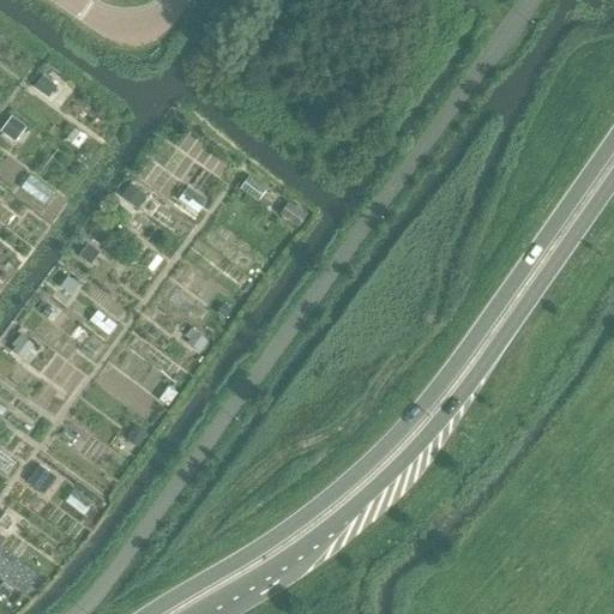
[(41,77),(31,90),(44,100),(54,86),(41,77)]
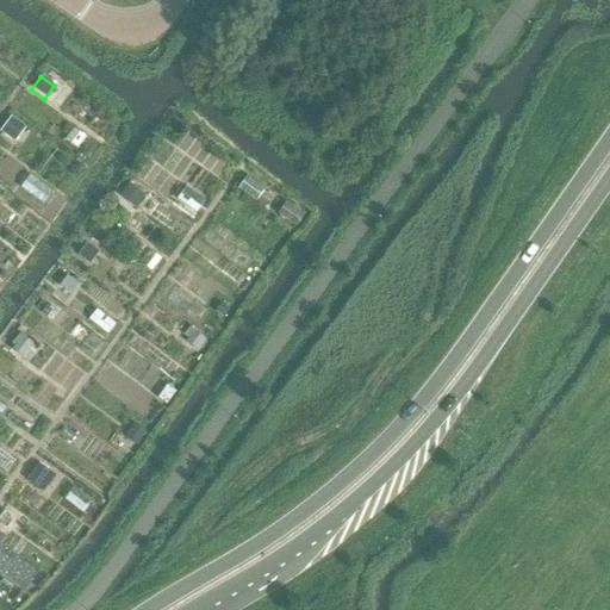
[(11,117),(0,131),(0,132),(12,141),(23,125),(11,117)]
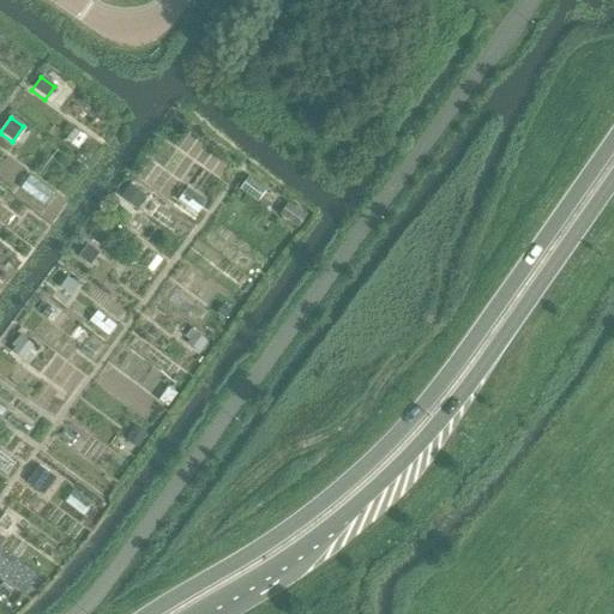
[(130,185),(120,198),(136,211),(146,197),(130,185)]
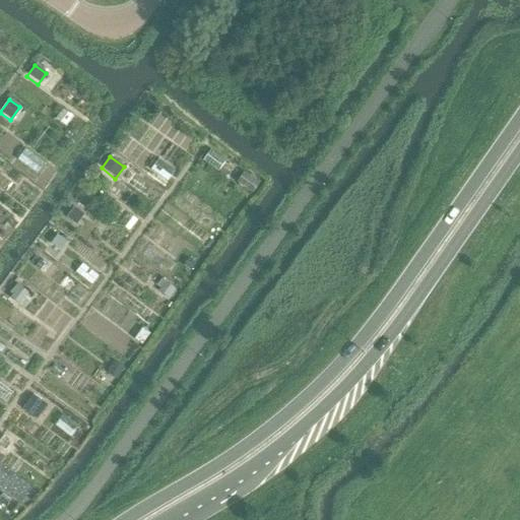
[(252,194),(259,184),(244,174),(237,183),(252,194)]
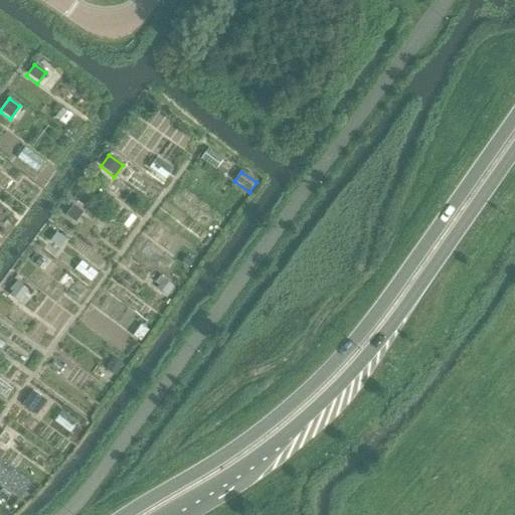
[(75,224),(83,213),(72,206),(65,216),(75,224)]
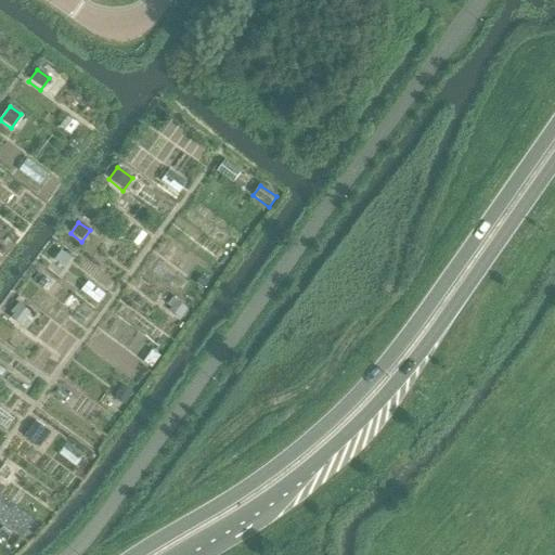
[(60,253),(53,261),(64,269),(71,260),(60,253)]
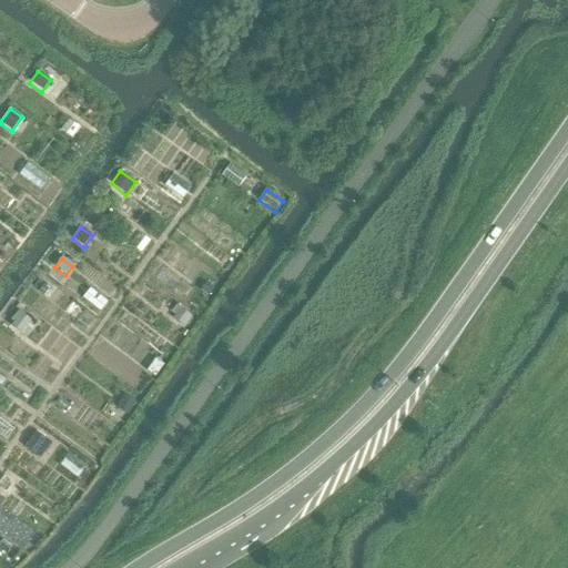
[(205,283),(200,291),(208,297),(214,288),(205,283)]
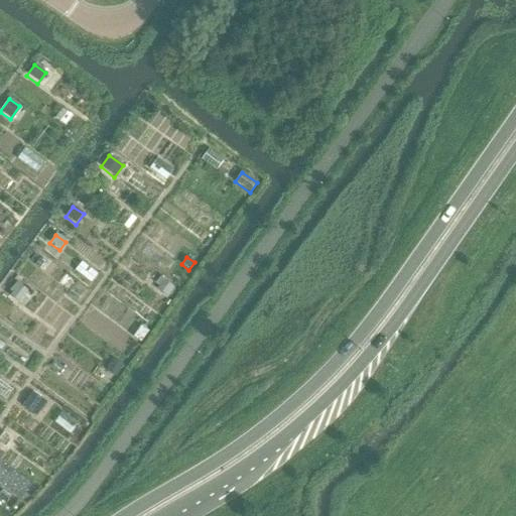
[(39,260),(35,265),(39,269),(44,263),(39,260)]
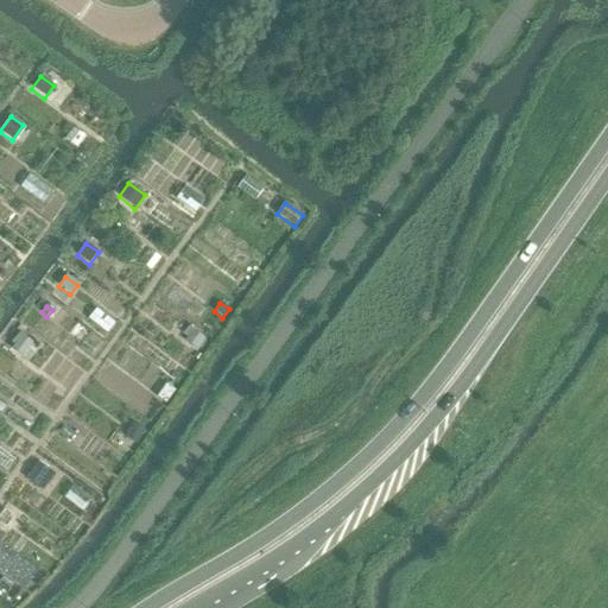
[(96,309),(88,320),(107,334),(115,323),(96,309)]
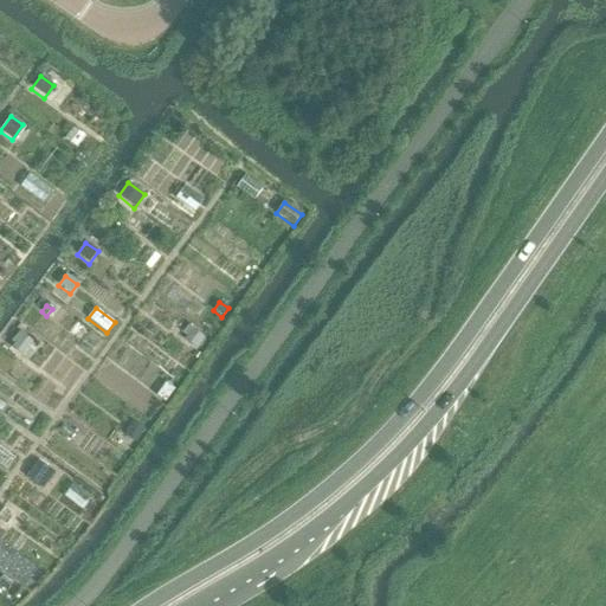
[(187,336),(184,341),(197,349),(205,339),(187,326),(182,333),(187,336)]
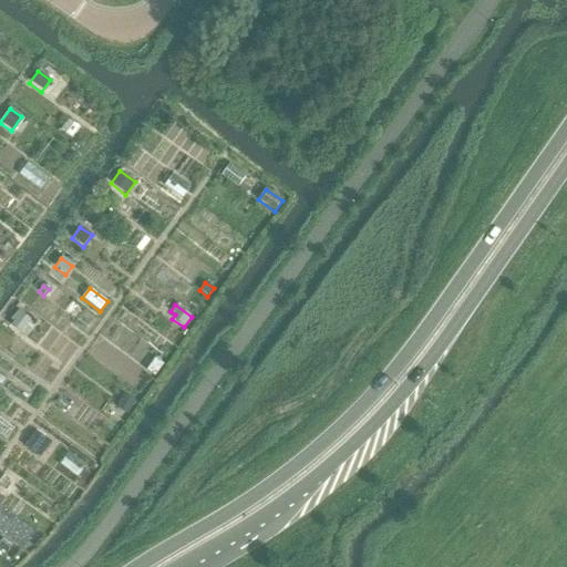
[(11,326),(20,333),(30,321),(18,310),(10,319),(13,322),(11,326)]
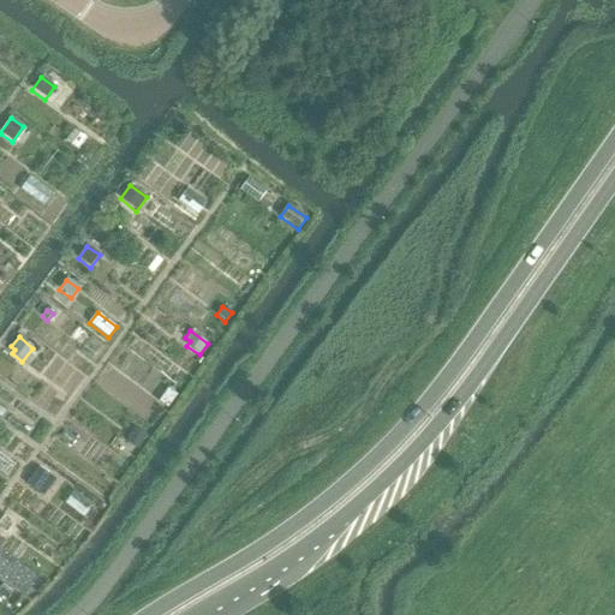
[(168,388),(157,402),(167,408),(177,395),(168,388)]
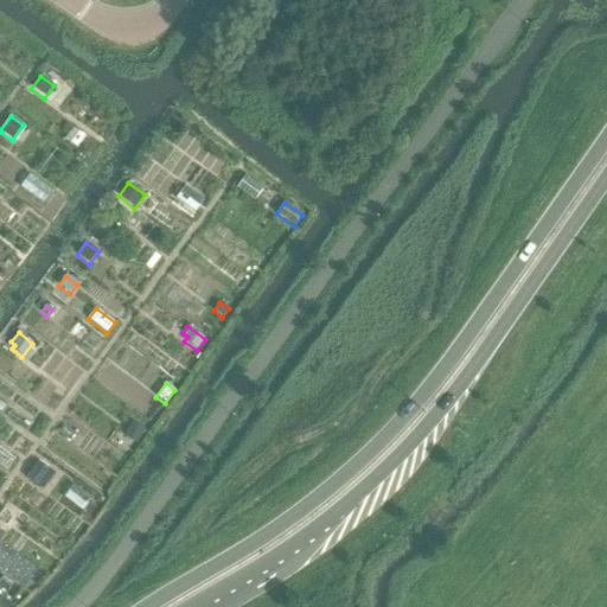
[(133,423),(123,439),(135,446),(145,430),(133,423)]
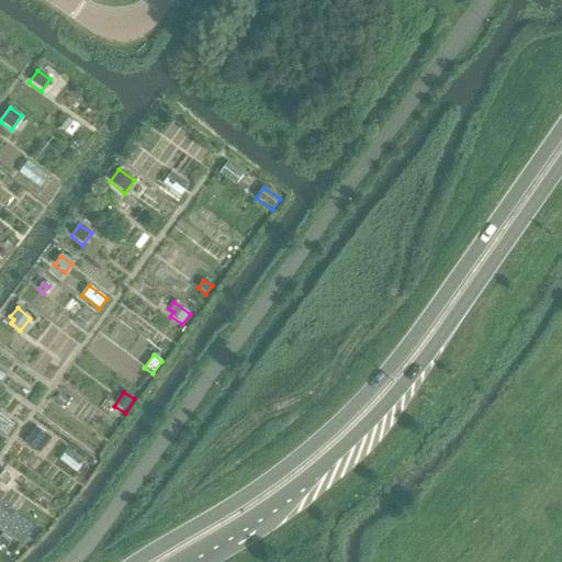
[(34,428),(24,444),(35,451),(46,437),(34,428)]
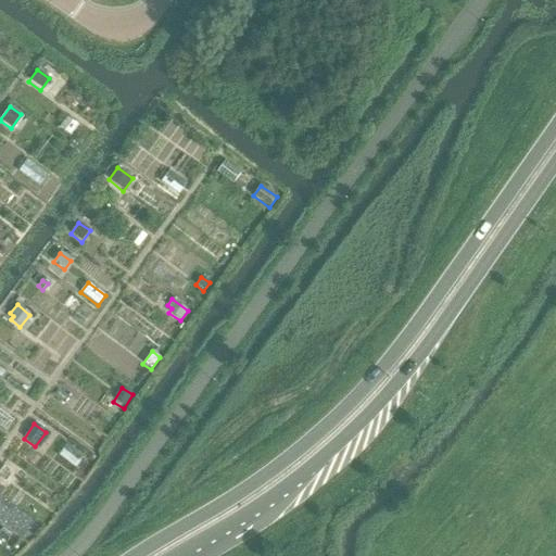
[(0,467),(0,477),(2,480),(11,468),(3,463),(0,467)]
